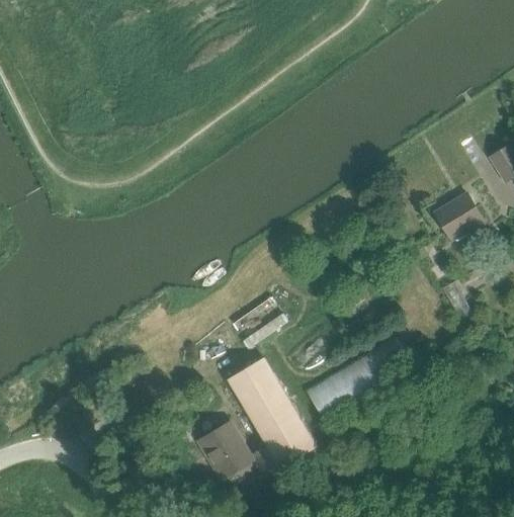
[(502,183),(513,175),(513,154),(509,146),(487,159),(502,183)]
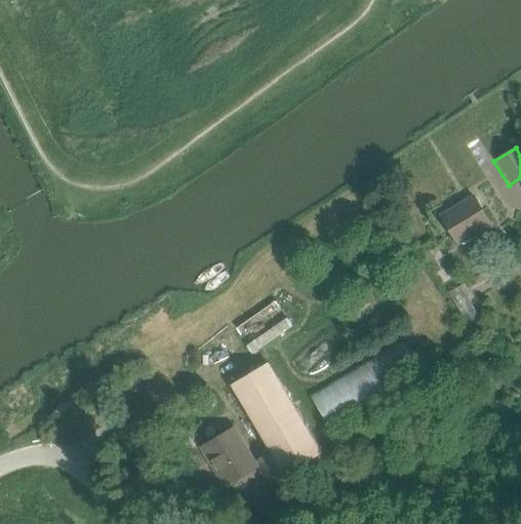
[(454,244),(486,225),(470,197),(438,216),(454,244)]
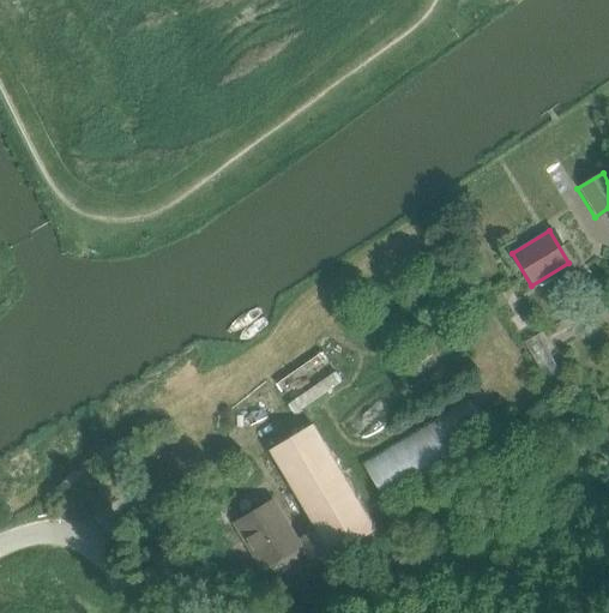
[(556,374),(535,336),(520,344),(542,383),(556,374)]
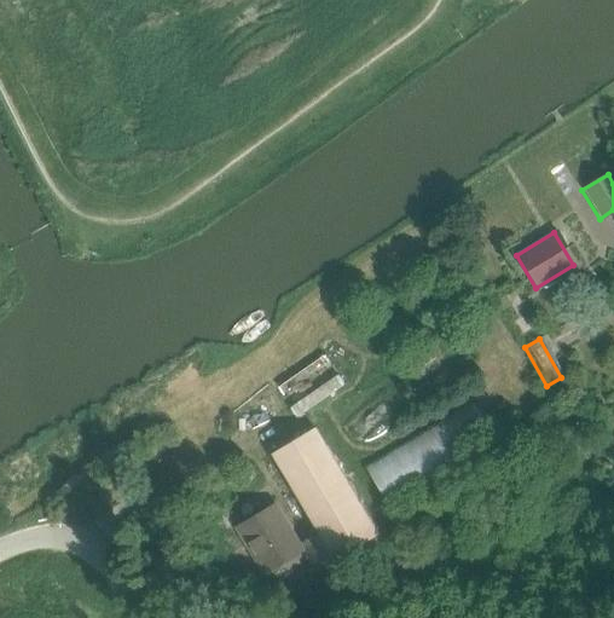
[(471,398),(360,466),(386,507),(496,440),(471,398)]
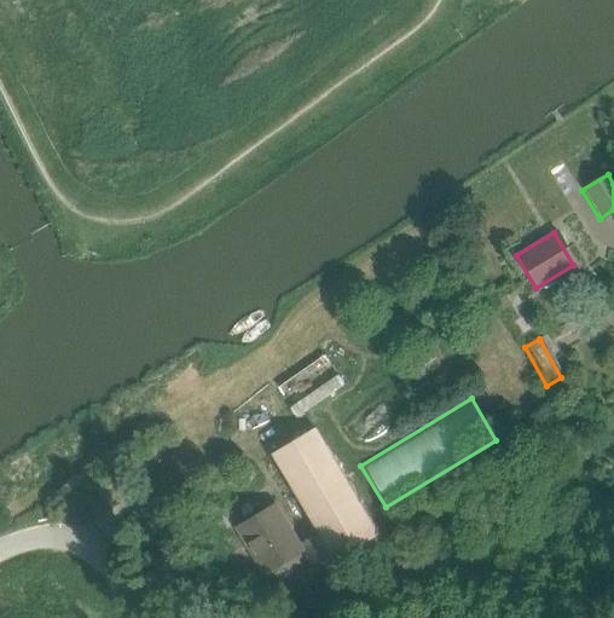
[(332,555),(380,532),(314,426),(271,454),(332,555)]
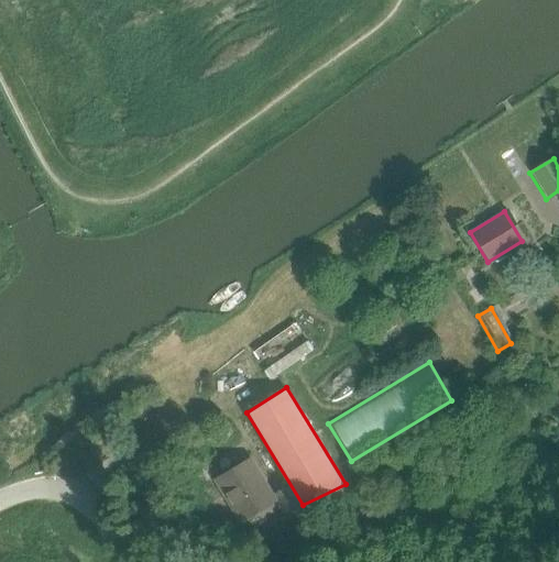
[(236,519),(269,499),(248,464),(215,484),(236,519)]
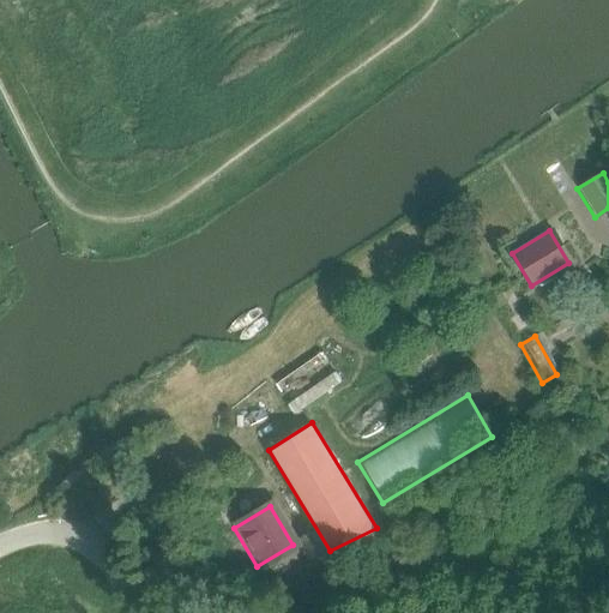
[(307,564),(321,556),(308,533),(295,541),(307,564)]
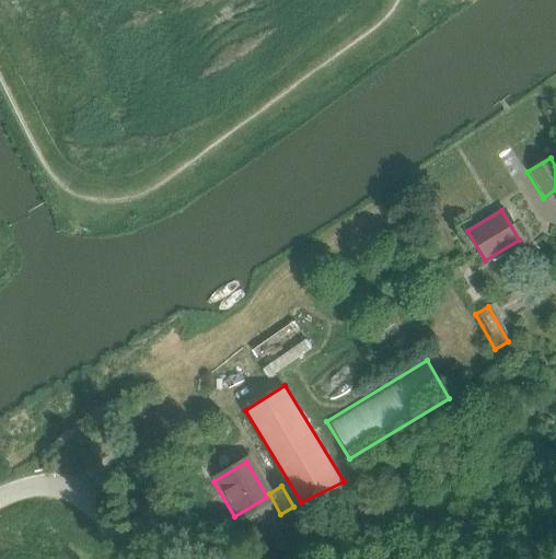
All buildings are outlined.
